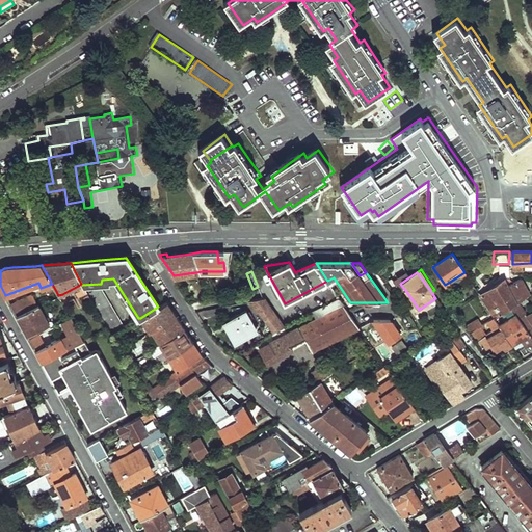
[(407,278),(404,273),(393,282),(404,297),(408,294),(400,284),(407,278)]
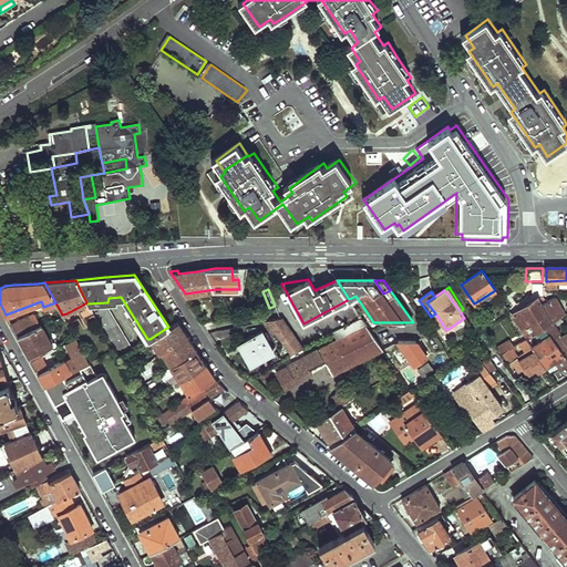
[(542,302),(552,321),(553,320),(564,312),(554,296),(542,302)]
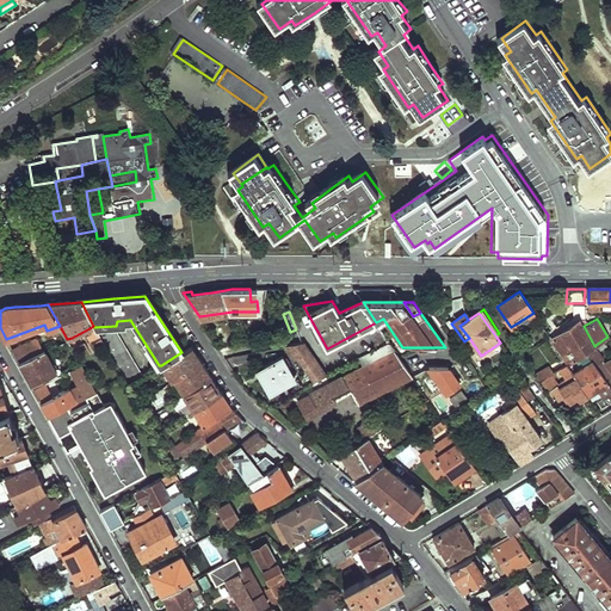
[(553,339),(568,364),(574,360),(587,351),(594,346),(584,326),(580,320),(553,339)]
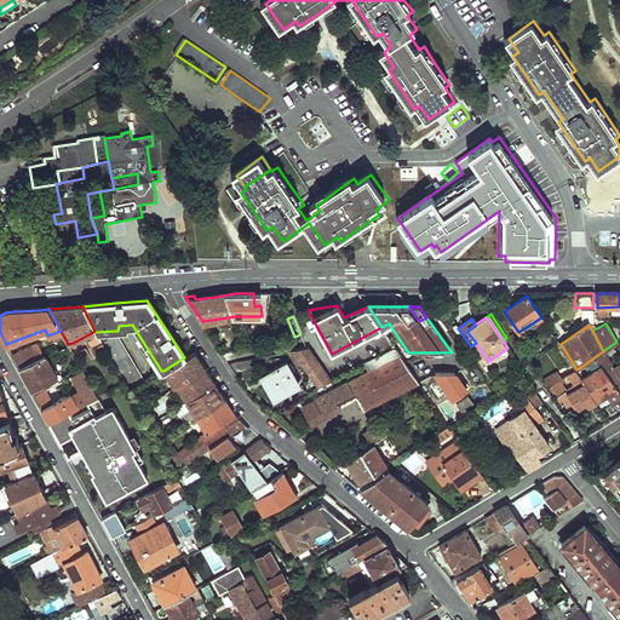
[(102,351),(105,349),(102,342),(96,332),(95,331),(91,333),(95,338),(89,342),(93,351),(99,348),(102,351)]
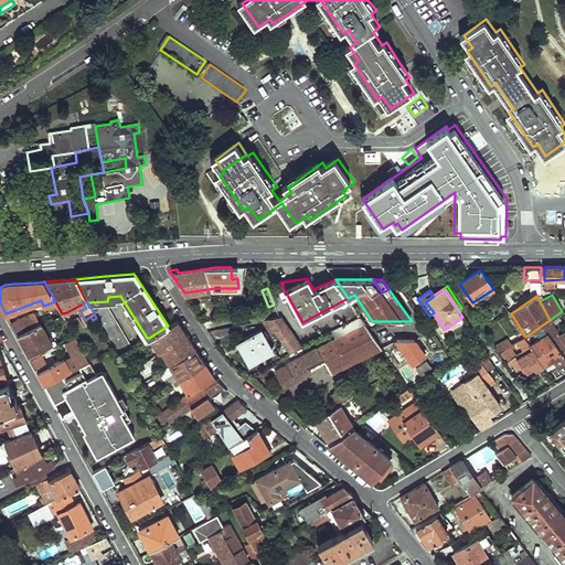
[(118,356),(131,348),(106,305),(93,311),(96,318),(118,356)]
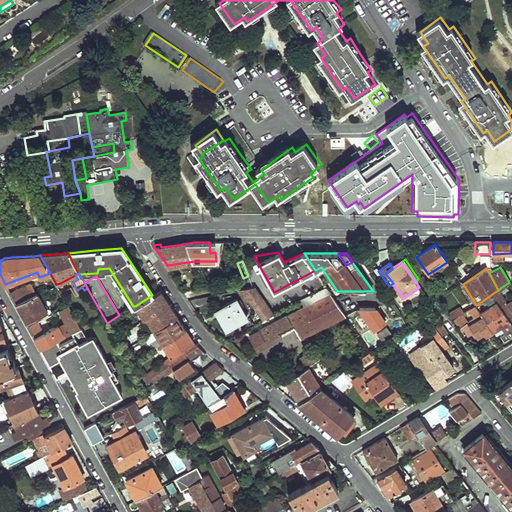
[(10,293),(16,304),(37,292),(32,282),(10,293)]
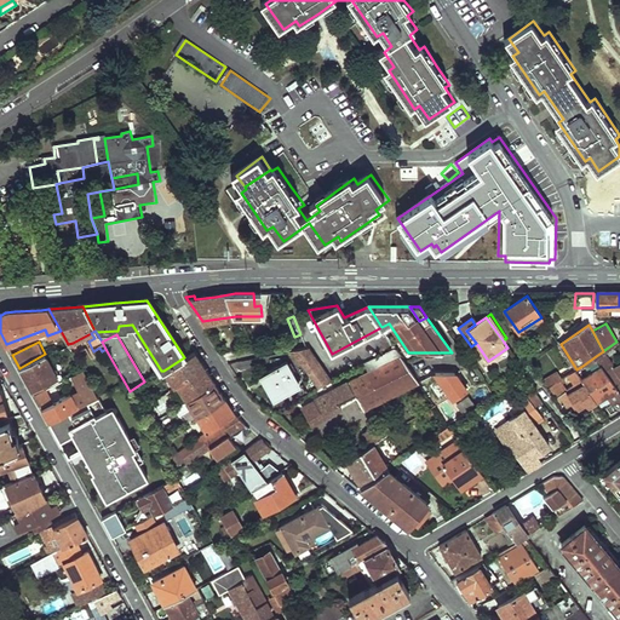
[(68,344),(74,355),(79,352),(73,343),(68,344)]
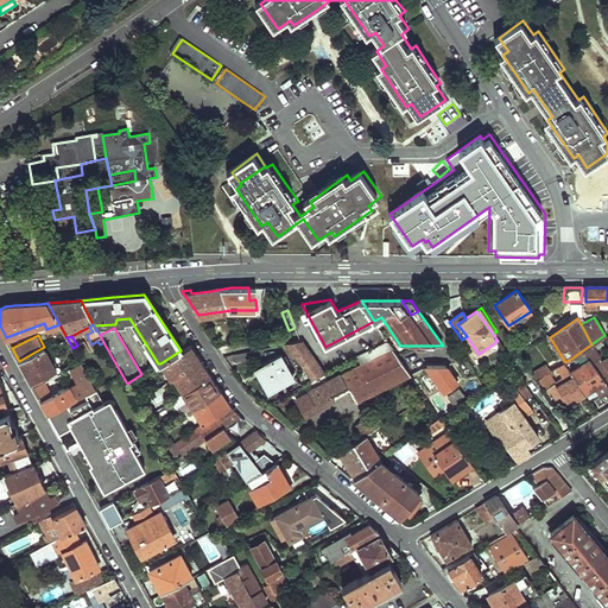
[(356,358),(360,363),(392,346),(387,339),(356,358)]
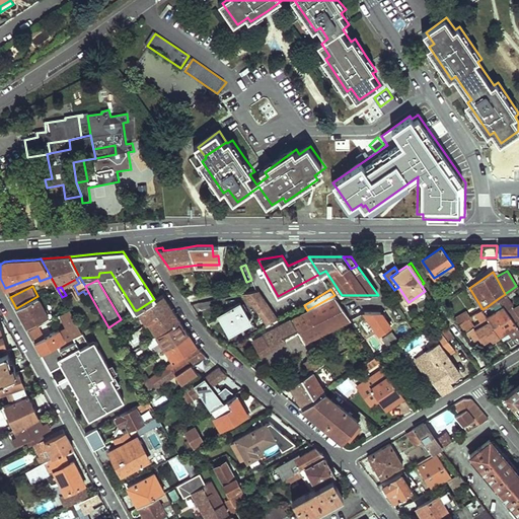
[(251,303),(267,324),(278,318),(258,290),(243,293),(250,304),(251,303)]
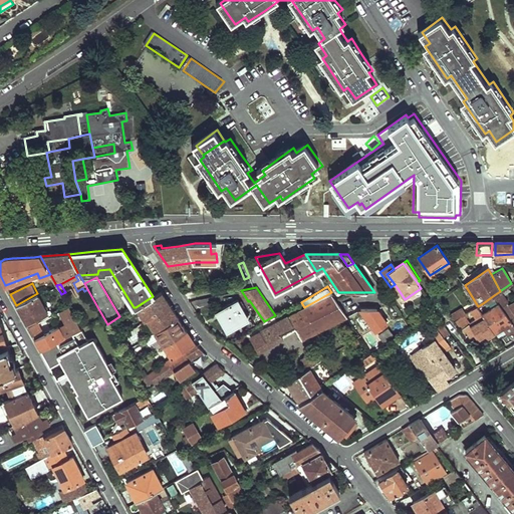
[(513,325),(513,300),(509,303),(501,290),(500,291),(494,295),(500,304),(513,325)]
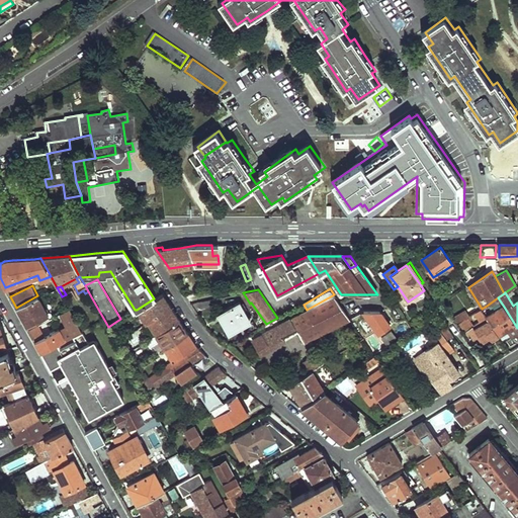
[(149,323),(156,335),(179,319),(176,315),(168,301),(163,293),(154,298),(137,310),(147,324),(149,323)]
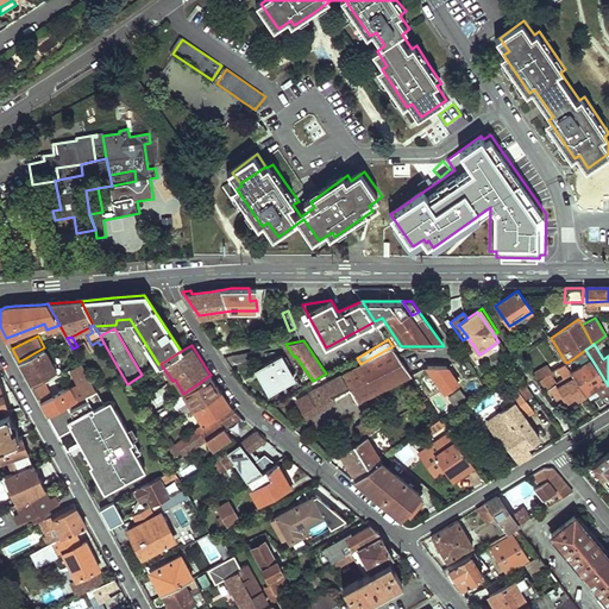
[(347,389),(357,405),(412,375),(393,346),(360,364),(296,400),(307,418),(324,406),(334,401),(332,397),(347,389)]
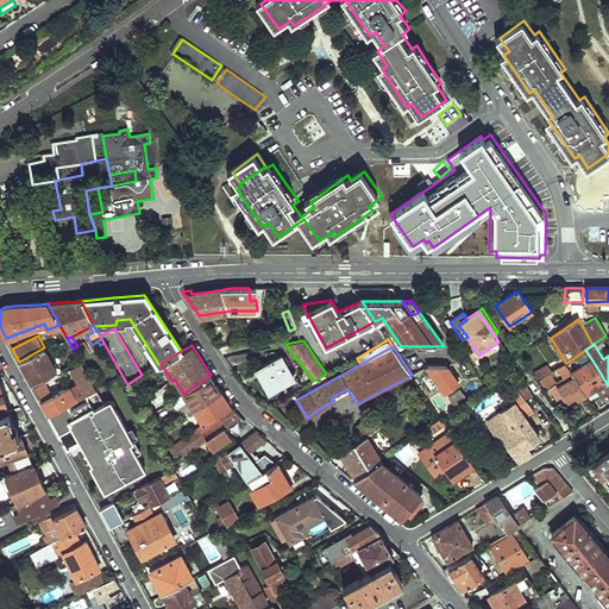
[(19,362),(33,389),(60,375),(44,347),(19,362)]
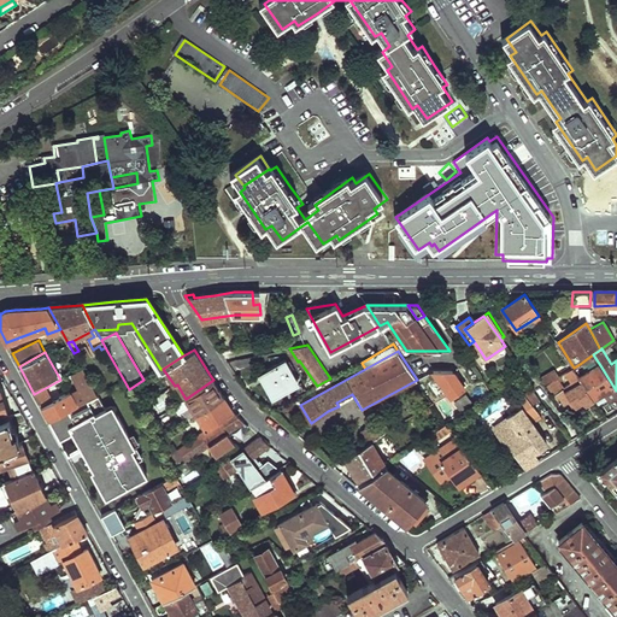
[(263,374),(274,397),(297,382),(286,360),(263,374)]
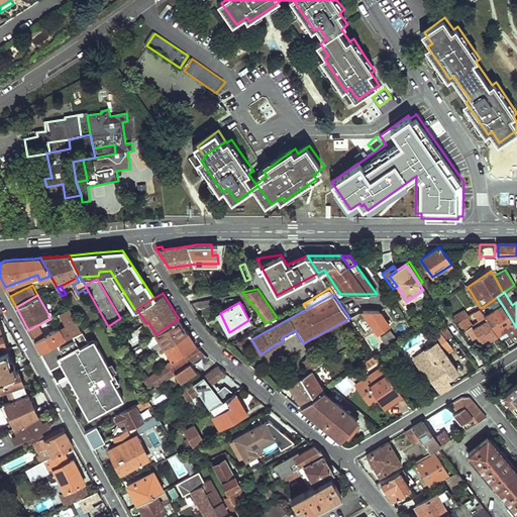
[(505,329),(509,335),(516,330),(516,327),(503,306),(486,316),(498,334),(505,329)]
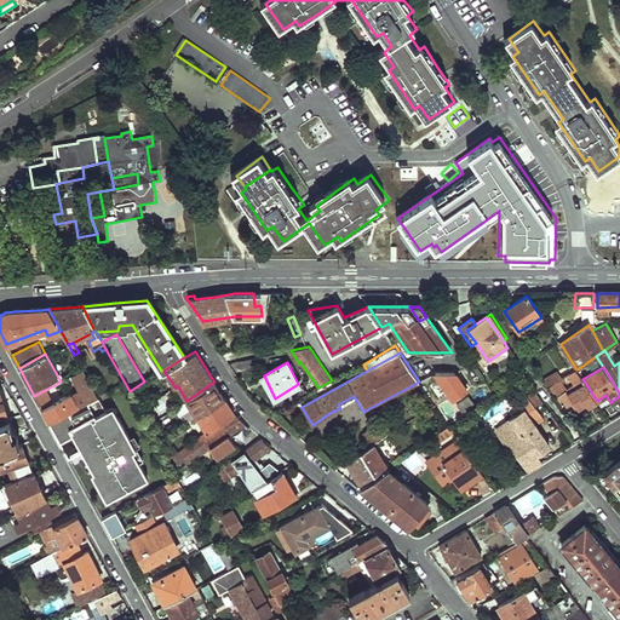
[(583,379),(577,369),(561,378),(549,388),(563,407),(573,401),(578,408),(585,403),(587,407),(597,401),(583,379)]
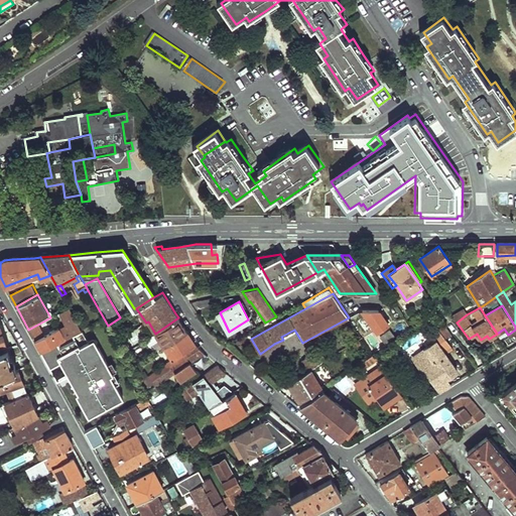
[(42,351),(56,343),(81,330),(69,308),(60,312),(67,324),(46,335),(39,324),(28,330),(42,351)]
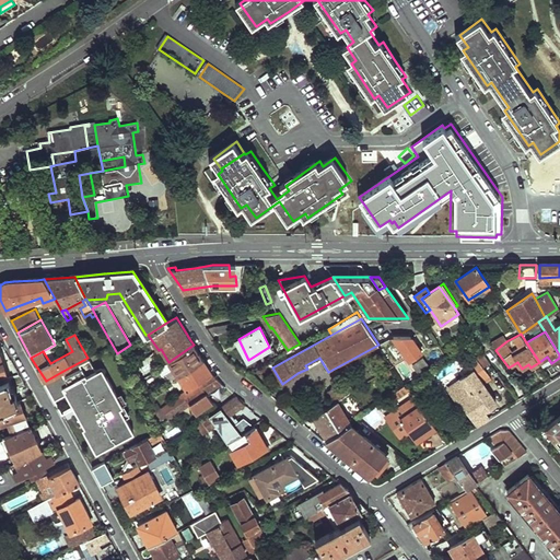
[(491,343),(496,350),(506,341),(503,336),(491,343)]
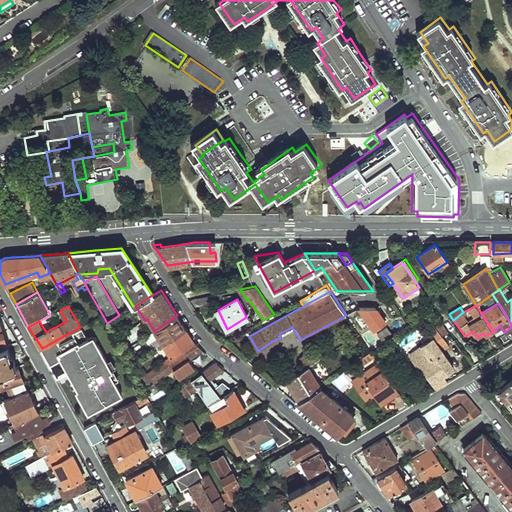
[(376,309),(360,308),(376,331),(387,324),(376,309)]
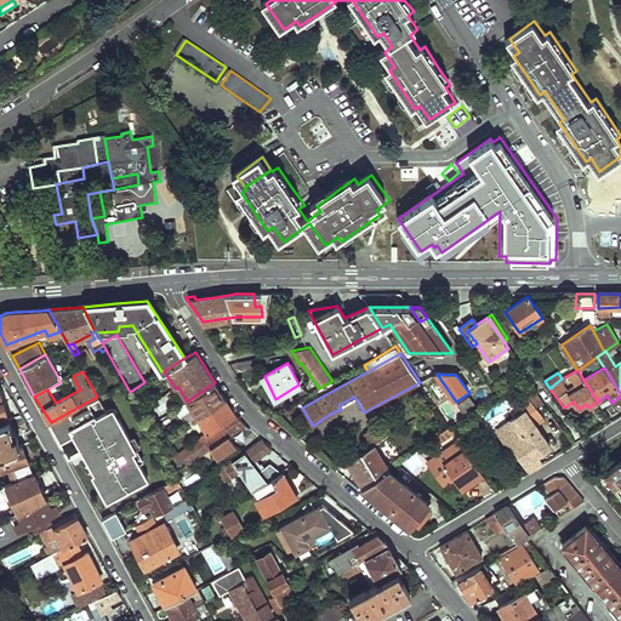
[(187,402),(206,432),(235,414),(223,396),(215,382),(187,402)]
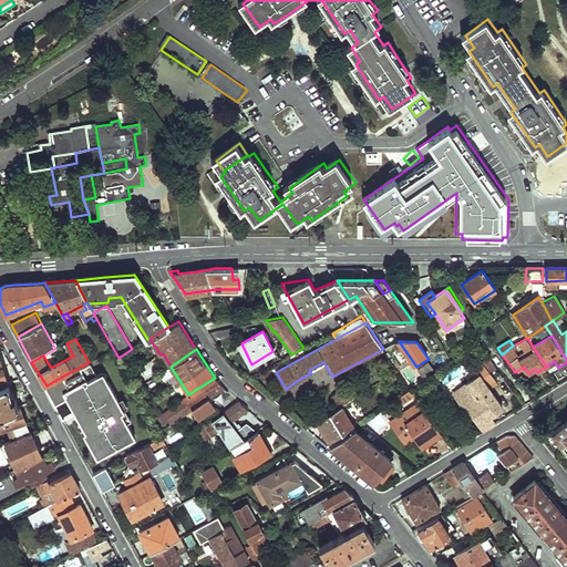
[(62,377),(102,453),(138,434),(105,370),(95,375),(89,362),(62,377)]
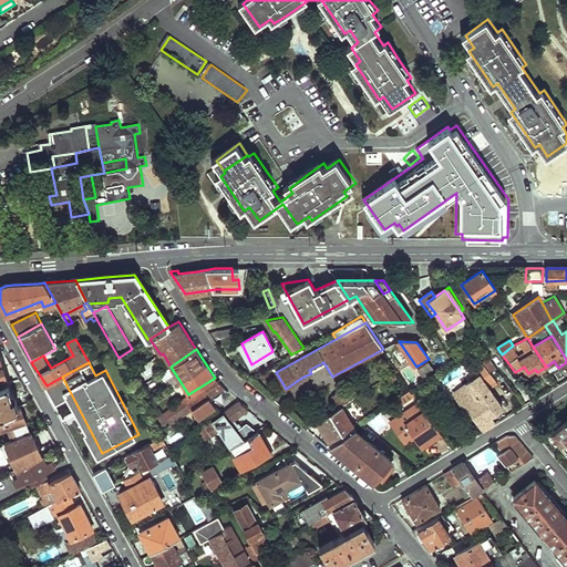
[(466,409),(482,432),(495,423),(491,416),(503,409),(480,373),(451,393),(463,410),(466,409)]
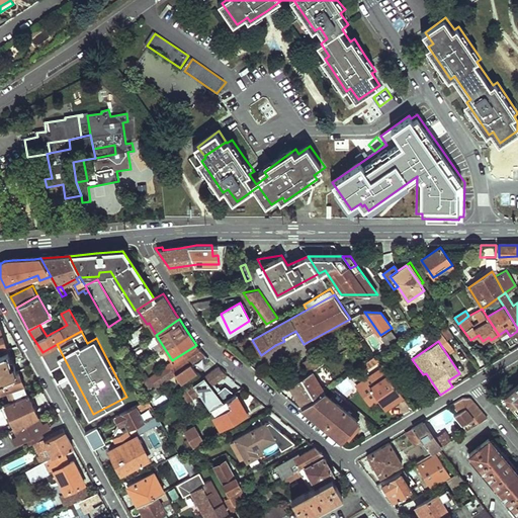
[(205,353),(196,345),(172,360),(157,370),(160,375),(164,381),(176,373),(182,381),(197,371),(191,363),(205,353)]
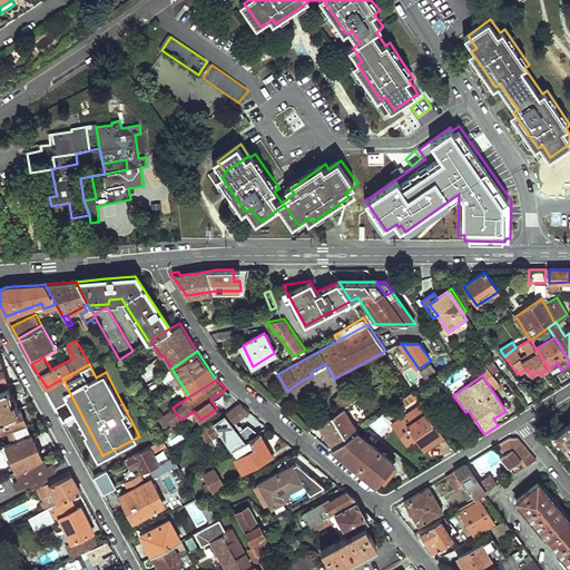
[(0,413),(18,406),(15,399),(12,399),(7,383),(0,384),(0,413)]
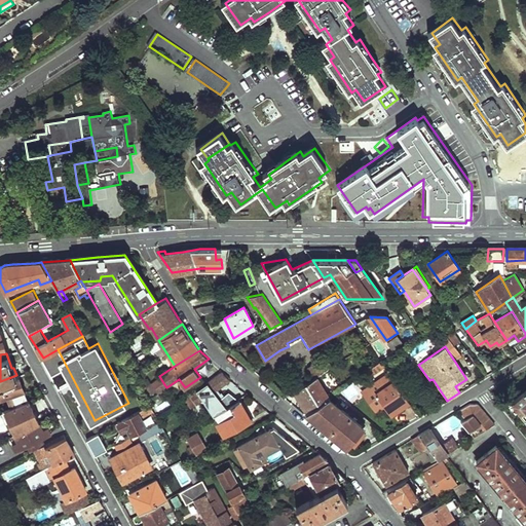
[(309,367),(315,377),(317,376),(326,370),(320,360),(309,367)]
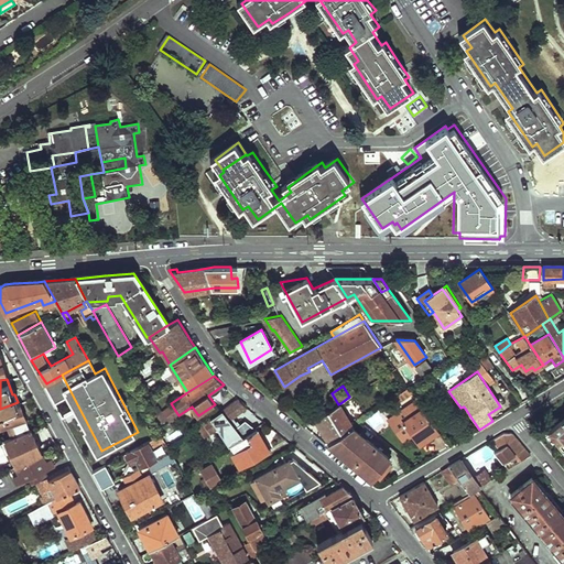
[(194,427),(202,440),(218,427),(230,444),(243,435),(231,419),(248,407),(238,397),(194,427)]
